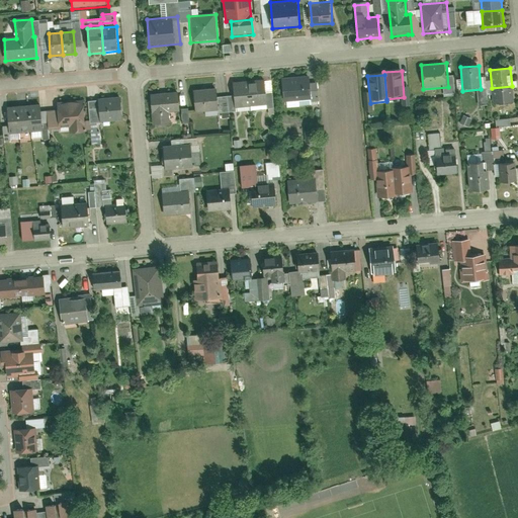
[(277,80),(279,105),(307,103),(305,77),(277,80)]
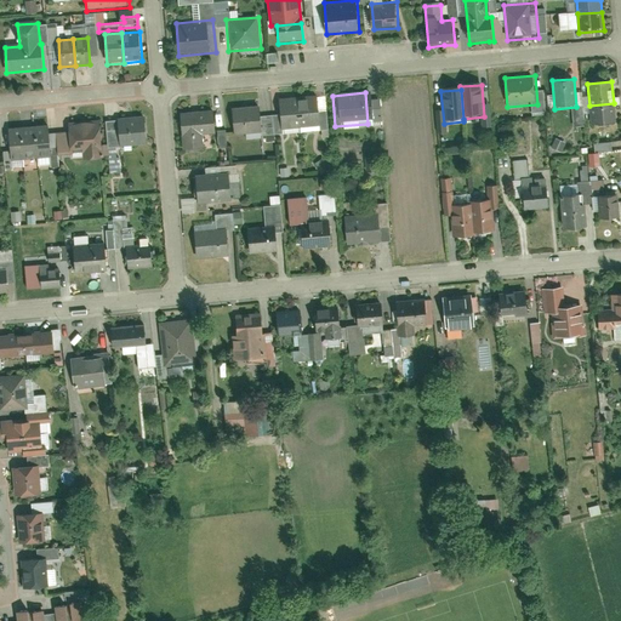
[(320,127),(318,96),(300,97),(302,130),(320,127)]
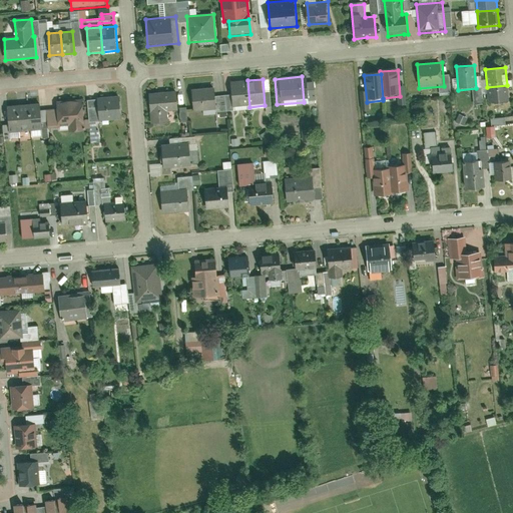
[(249,107),(247,80),(231,82),(233,108),(249,107)]
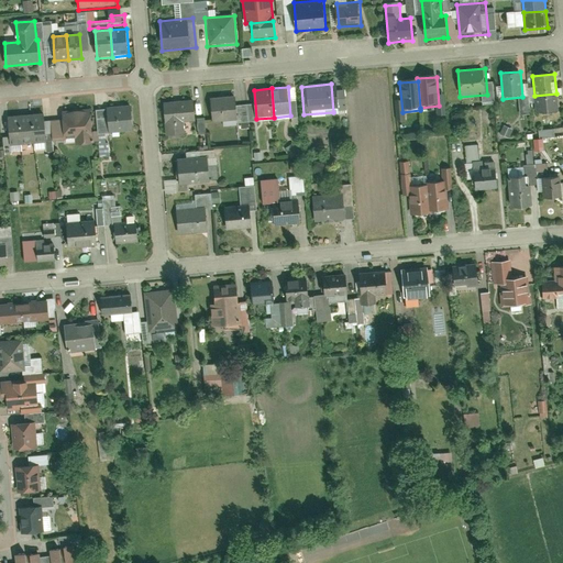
[(239,122),(235,94),(210,96),(213,124),(239,122)]
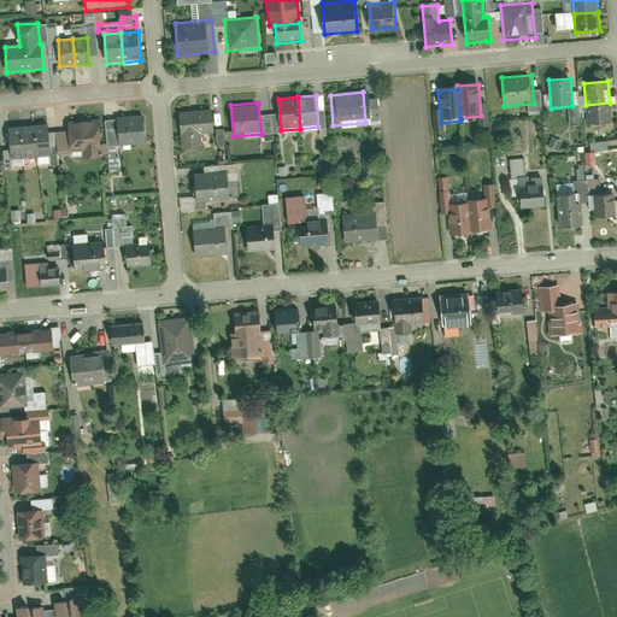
[(611,124),(610,103),(586,105),(588,127),(611,124)]
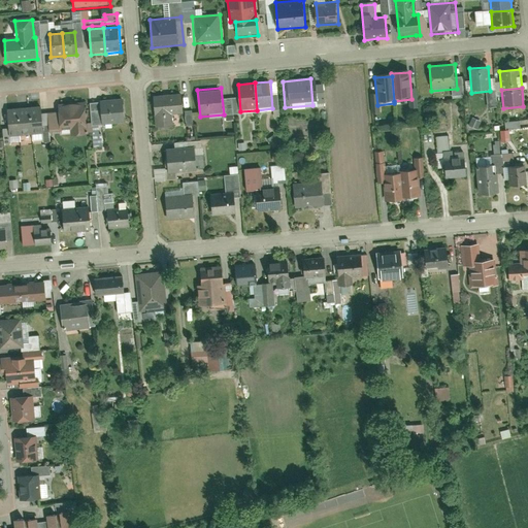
[(185,114),(183,92),(153,94),(156,129),(174,128),(173,116),(185,114)]
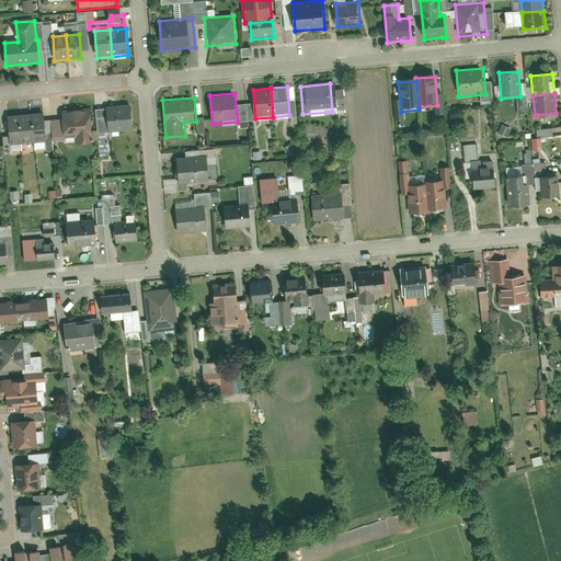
[(135,132),(133,103),(106,105),(109,134),(135,132)]
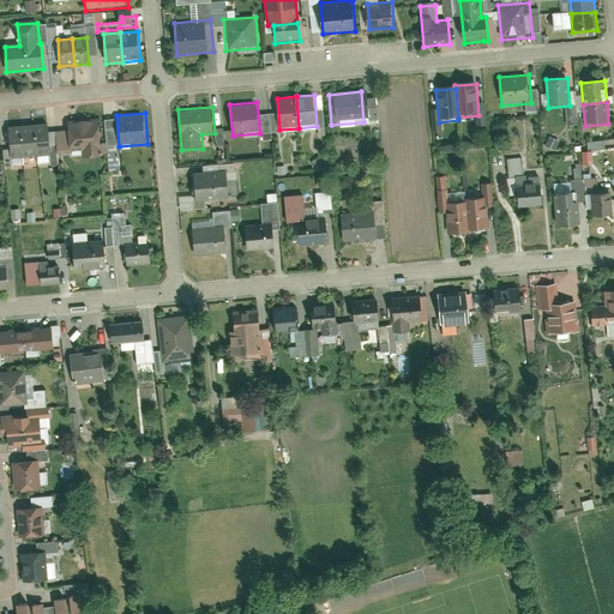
[(100,146),(97,121),(68,124),(71,149),(83,149),(84,161),(98,160),(97,148),(100,146)]
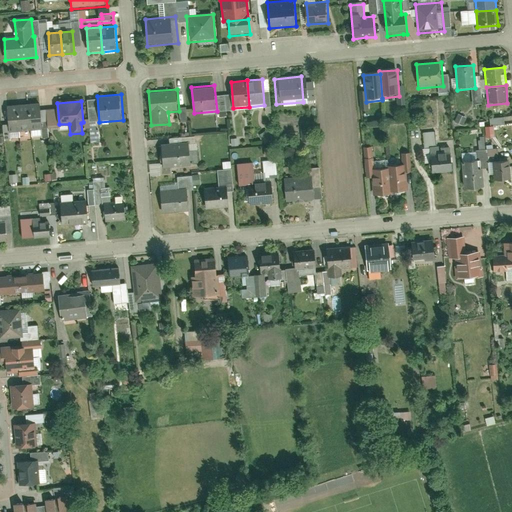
[(42,131),(40,102),(29,103),(31,132),(42,131)]
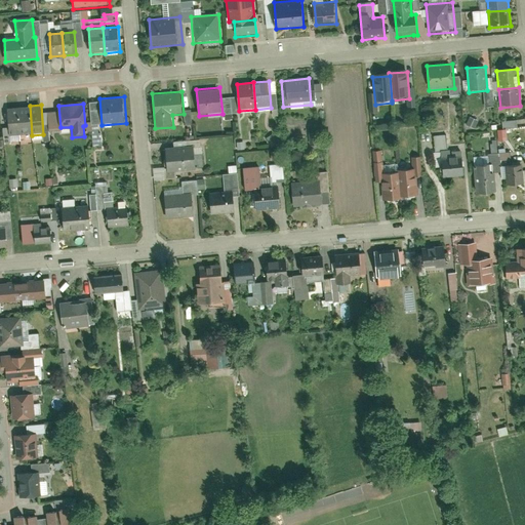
[(32,135),(30,106),(18,107),(21,136),(32,135)]
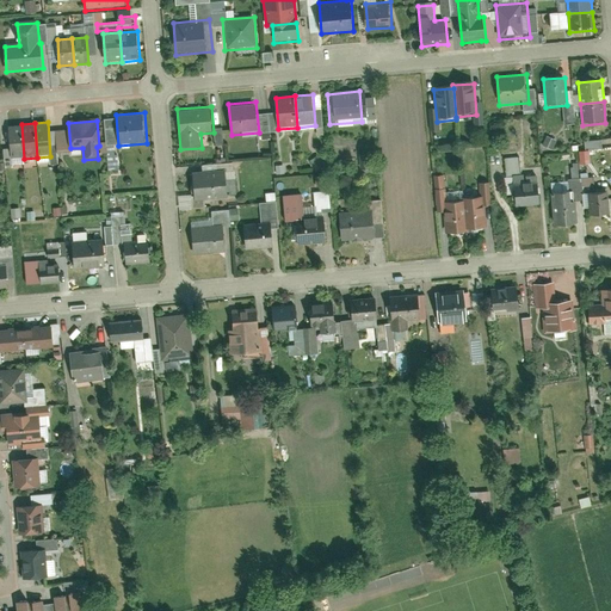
[(24,159),(22,124),(8,125),(11,160),(24,159)]
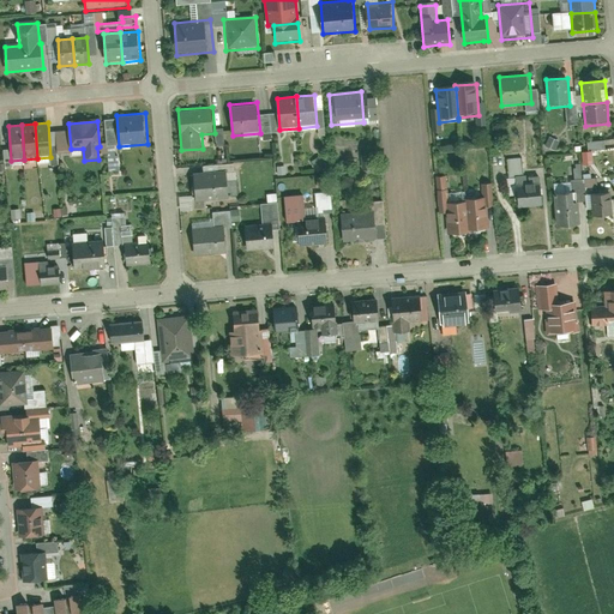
[(549,137),(548,148),(559,149),(560,138),(549,137)]
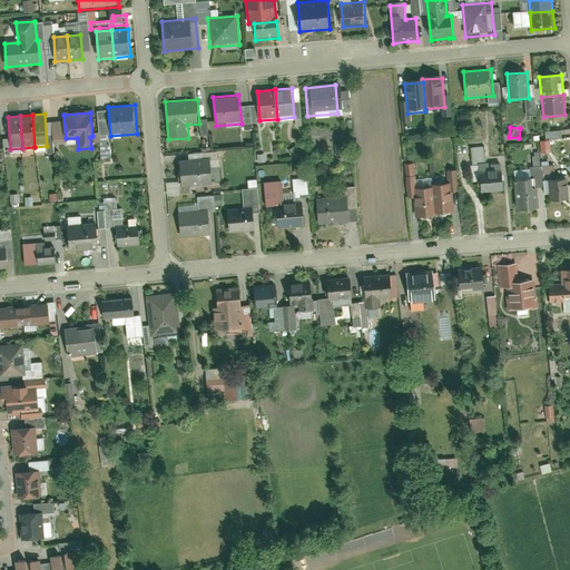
[(543,153),(553,151),(552,139),(541,140),(543,153)]
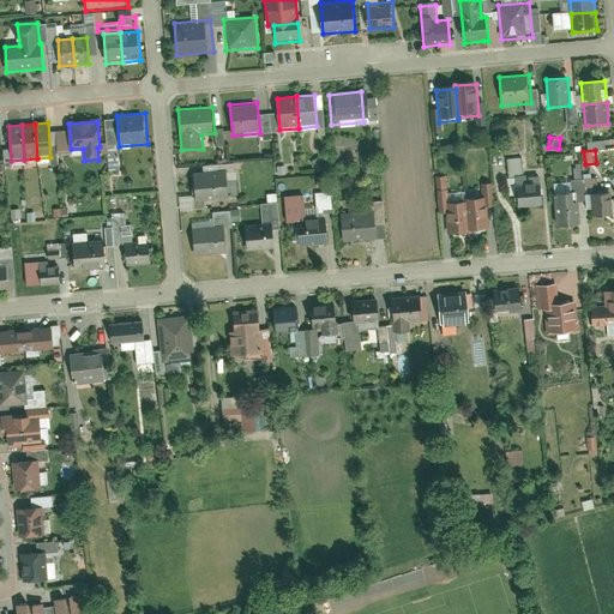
[(523,157),(510,158),(511,174),(524,173),(523,157)]
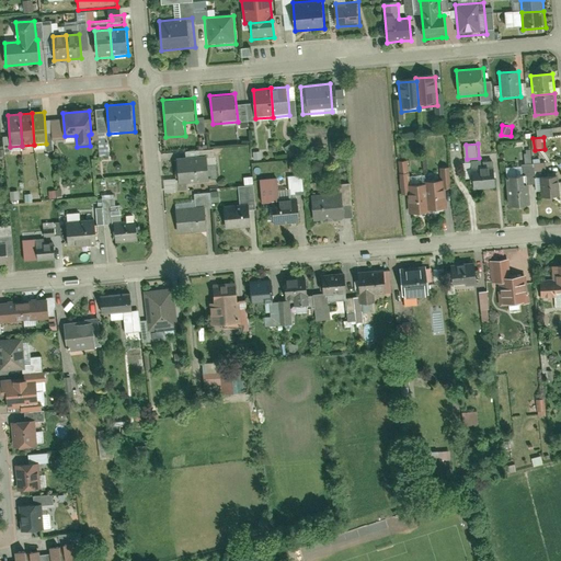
[(208,158),(176,160),(179,186),(210,184),(208,158)]
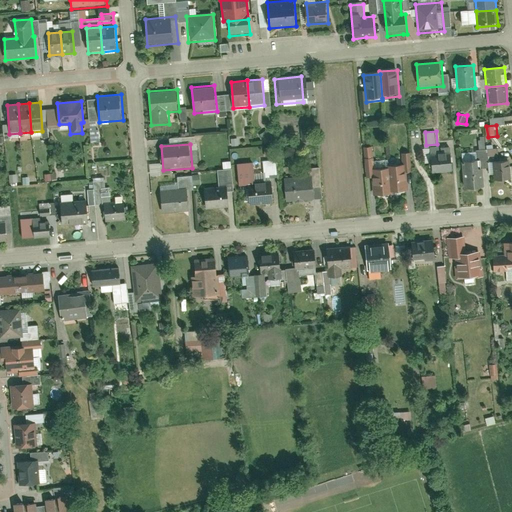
[(429,148),(432,175),(453,173),(451,146),(429,148)]
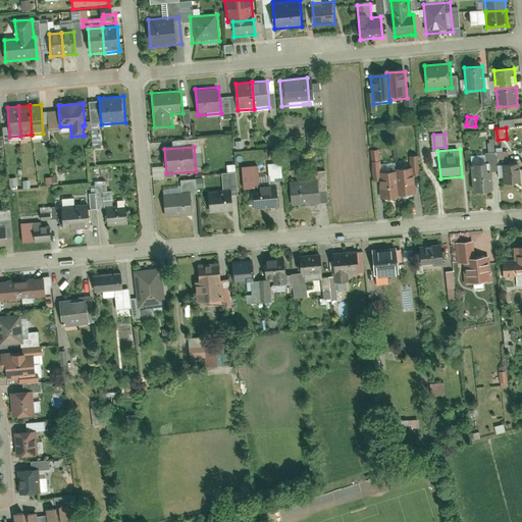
[(283,177),(282,162),(269,163),(270,178),(283,177)]
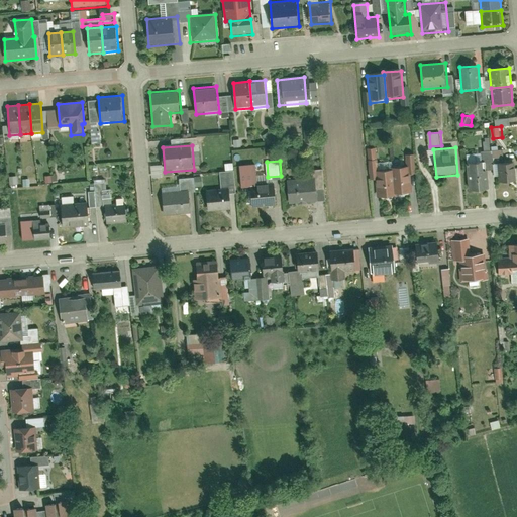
[(498,164),(499,184),(515,183),(513,163),(498,164)]
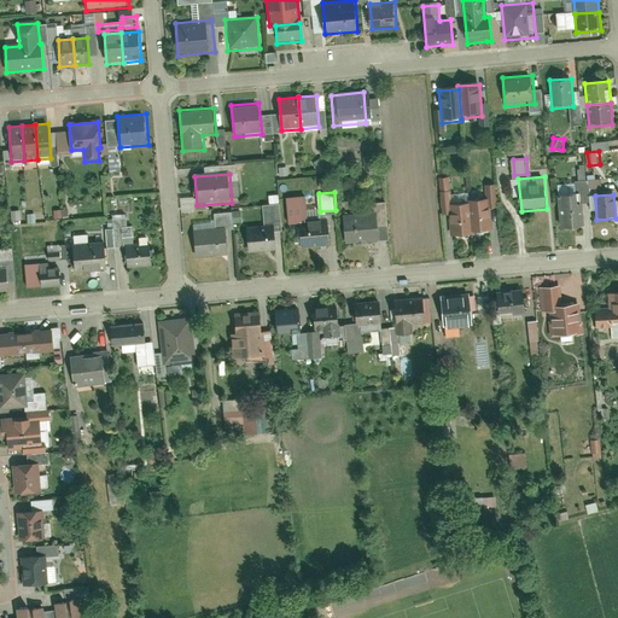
[(558,197),(560,231),(584,229),(581,196),(558,197)]
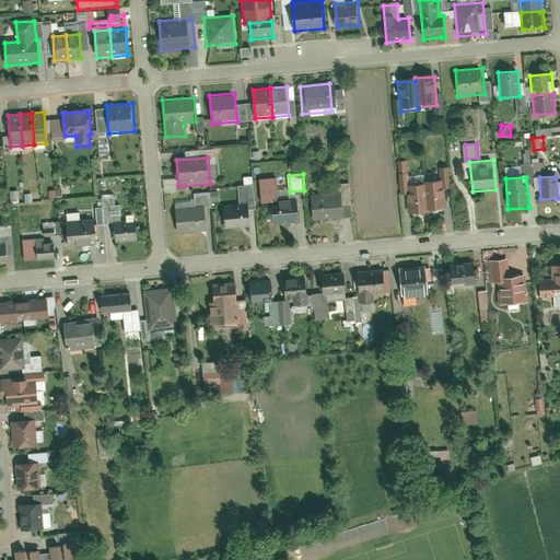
[(177,178),(166,178),(166,191),(178,190),(177,178)]
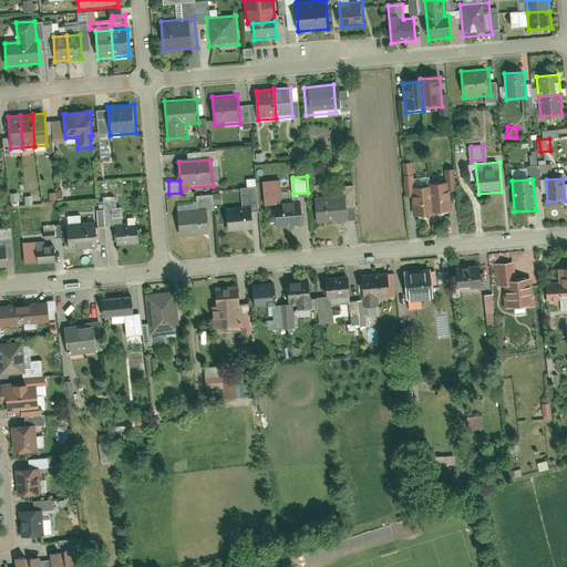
[(430,188),(432,216),(452,214),(450,187),(430,188)]
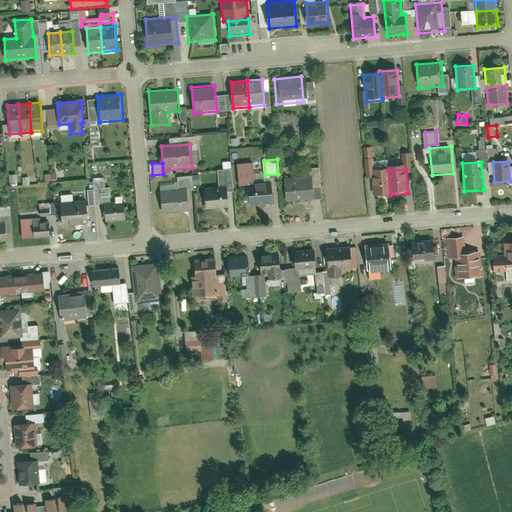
[(371,171),(374,197),(390,195),(388,170),(371,171)]
